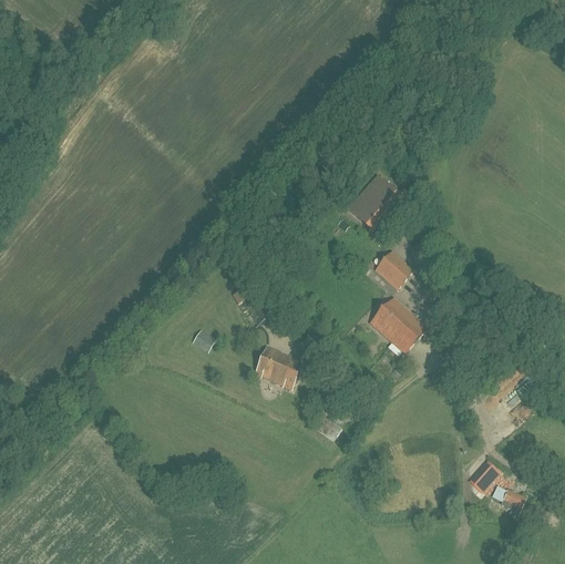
[(343,206),(370,229),(400,196),(375,173),(343,206)]
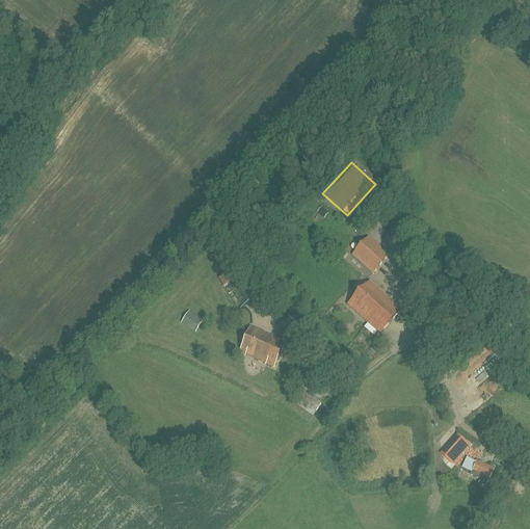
[(351,253),(371,270),(387,254),(367,235),(351,253)]
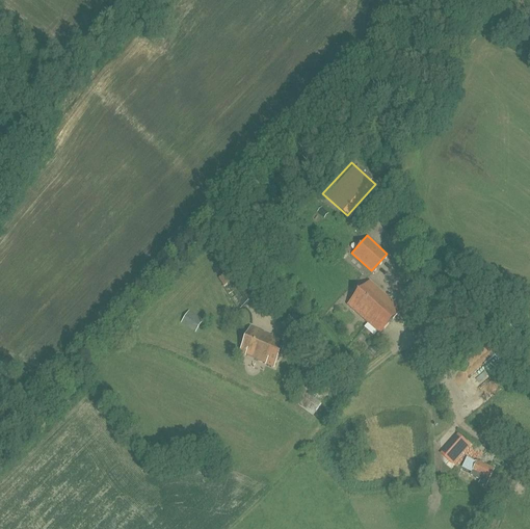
[(367,279),(346,302),(379,331),(399,308),(367,279)]
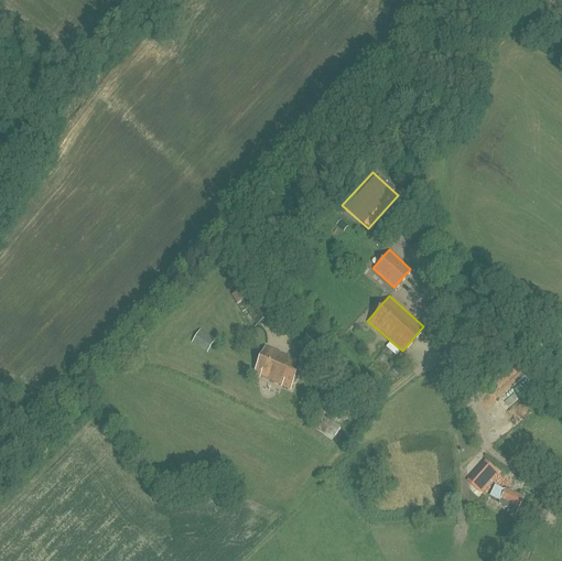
[(186,337),(205,349),(214,336),(195,324),(186,337)]
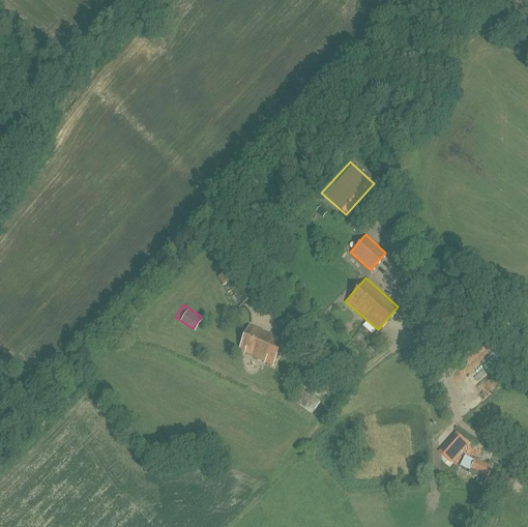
[(237,348),(271,363),(283,338),(247,323),(237,348)]
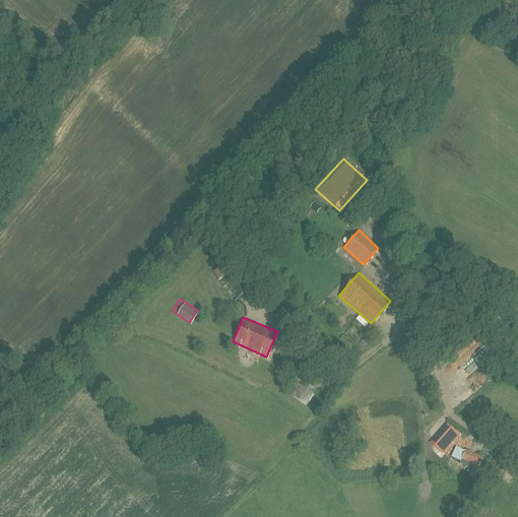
[(284,389),(305,402),(319,382),(299,368),(284,389)]
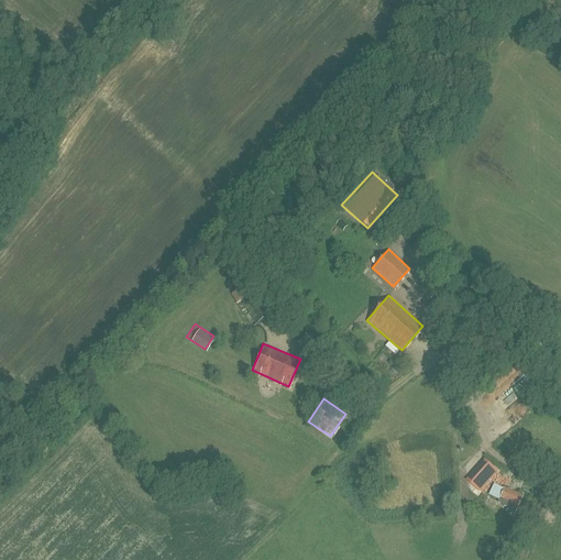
[(475,481),(491,464),(482,457),(466,474),(475,481)]
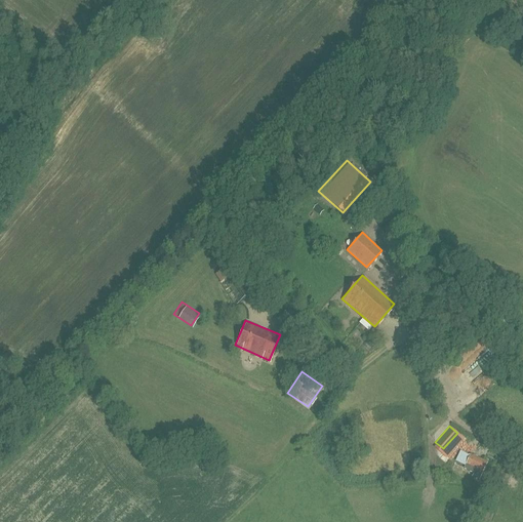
[(461,451),(463,449),(455,446),(452,451),(457,453),(456,455),(458,456),(455,463),(473,471),(471,475),(477,478),(486,460),(469,452),(468,454),(461,451)]
